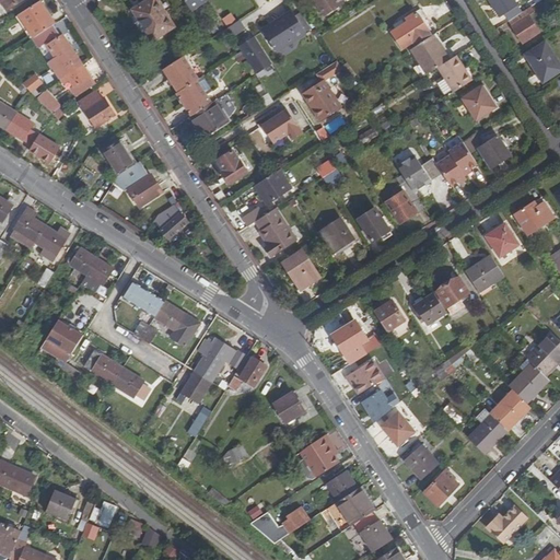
[(20,0),(0,0),(6,10),(20,0)]
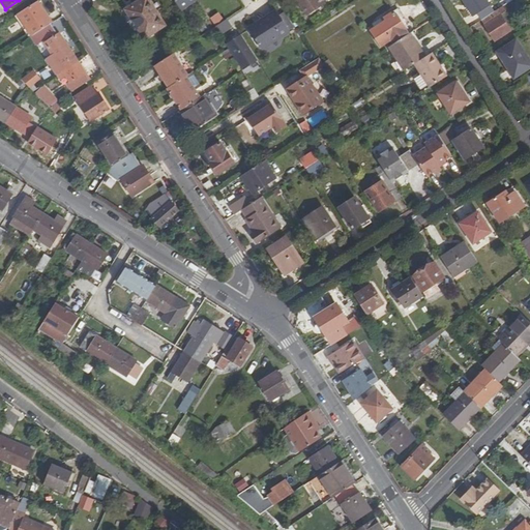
[(166,26),(149,0),(143,0),(127,10),(146,38),(166,26)]
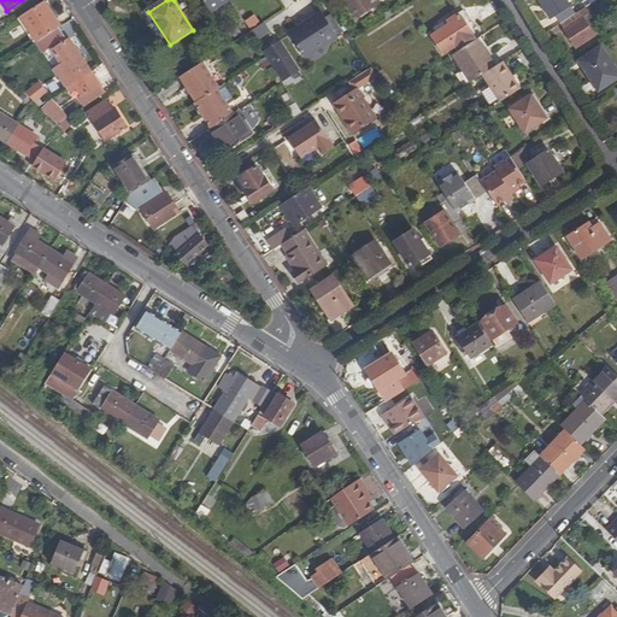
[(229,0),(203,0),(212,12),(229,0)]
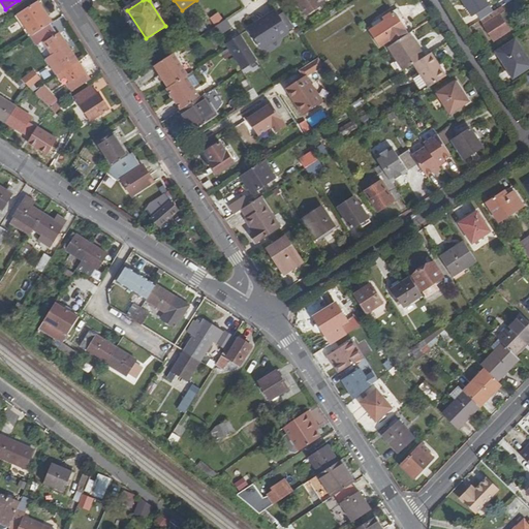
[(282,0),(285,4),(290,0),(298,0),(308,17),(324,6),(320,0),(282,0)]
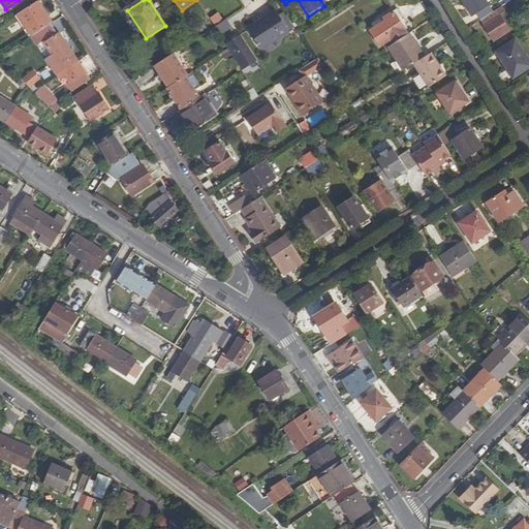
[(474,0),(481,11),(497,0),(474,0)]
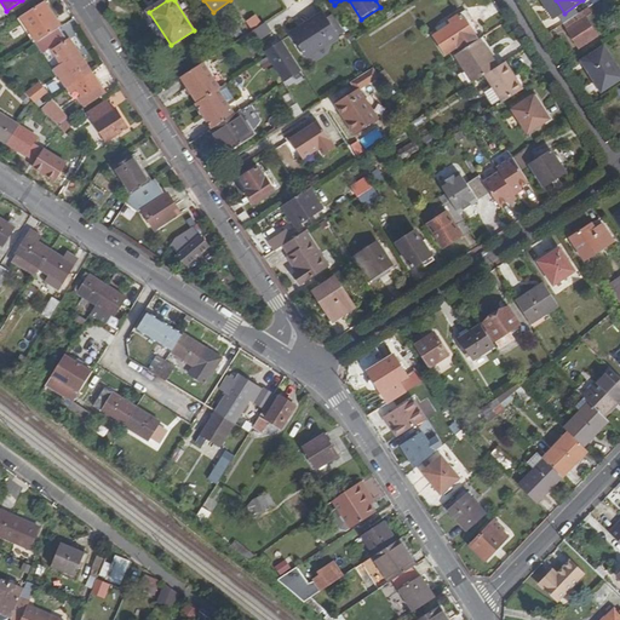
[(21,16),(38,41),(59,28),(42,1),(21,16)]
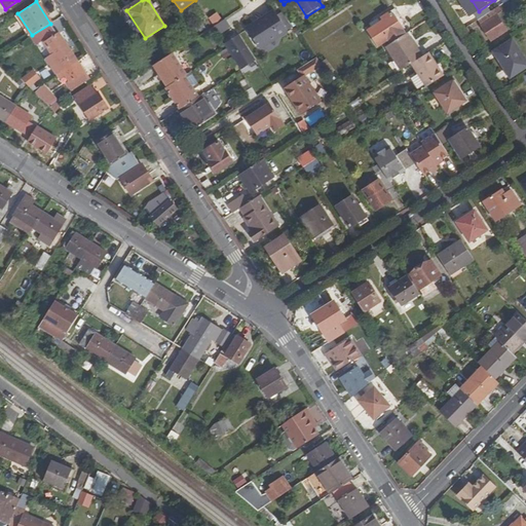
[(503,11),(501,7),(480,21),(492,41),(508,31),(498,15),(503,11)]
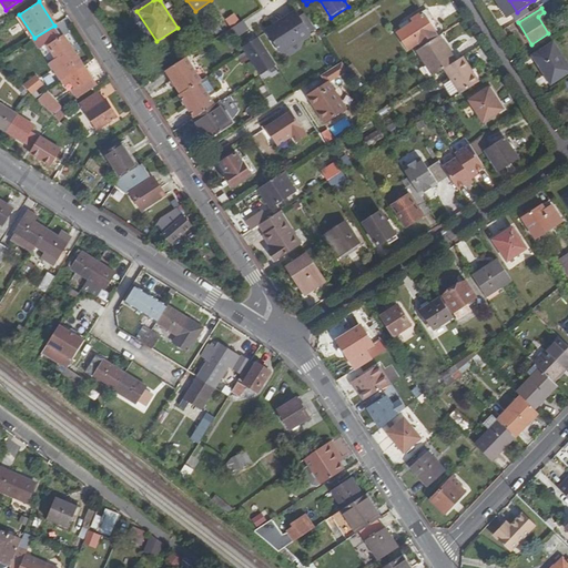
[(422,47),(439,36),(435,30),(437,28),(438,26),(427,9),(413,19),(415,22),(398,32),(409,49),(419,42),(422,47)]
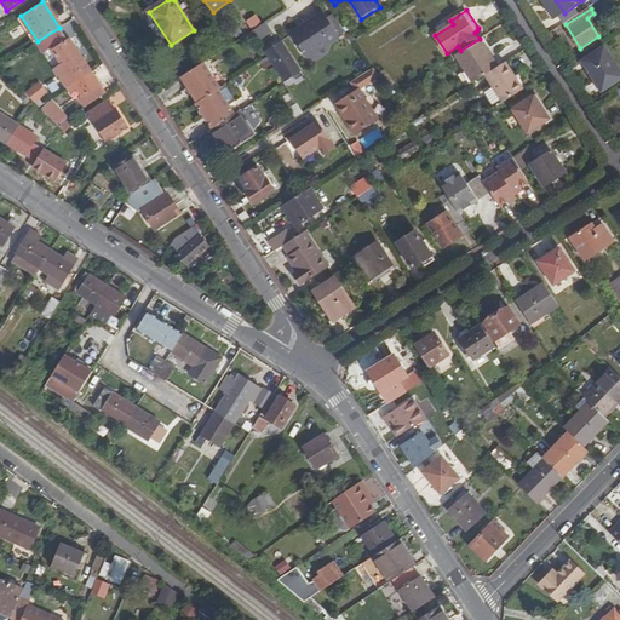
[(382,17),(384,22),(394,16),(391,11),(382,17)]
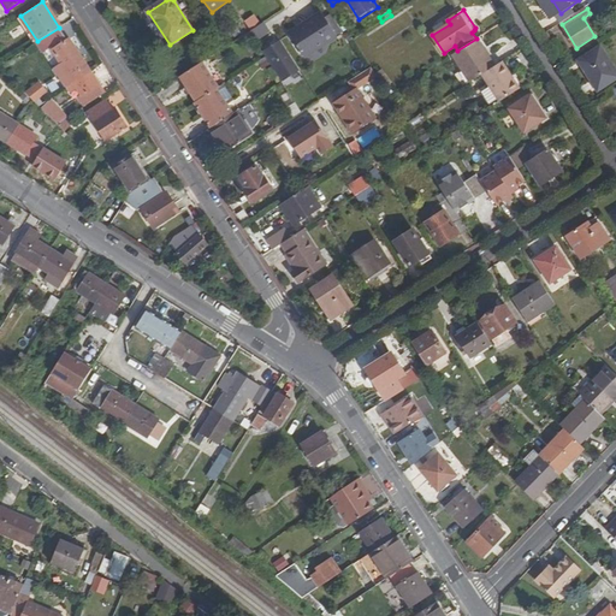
[(304,58),(337,36),(323,13),(290,34),(304,58)]
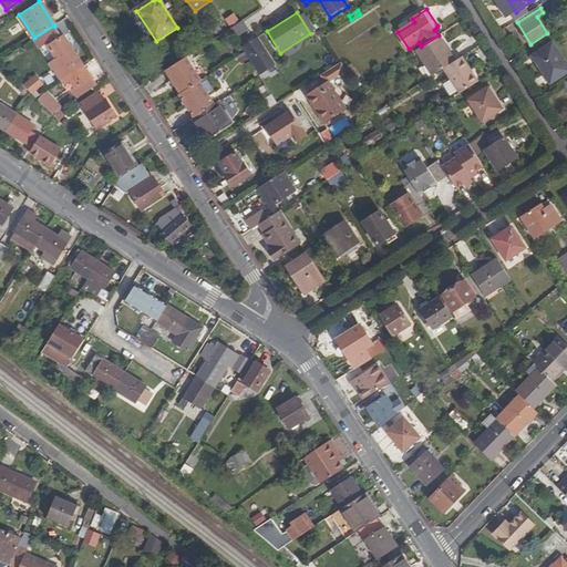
[(14,17),(30,41),(34,38),(19,14),(14,17)]
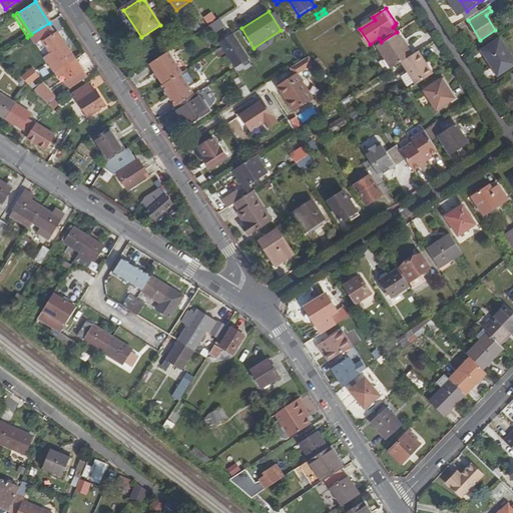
[(195,22),(201,31),(206,27),(201,18),(195,22)]
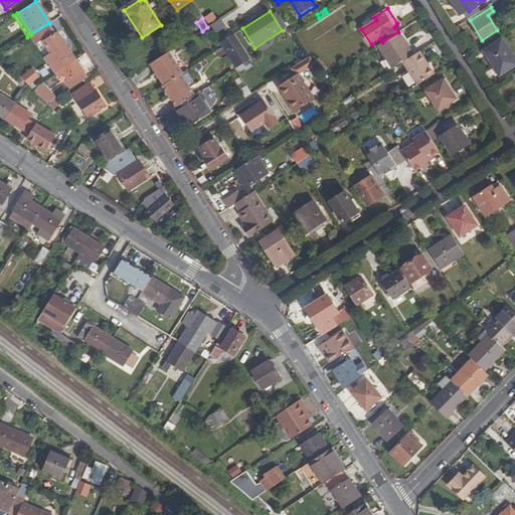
[(219,19),(208,26),(213,34),(224,26),(219,19)]
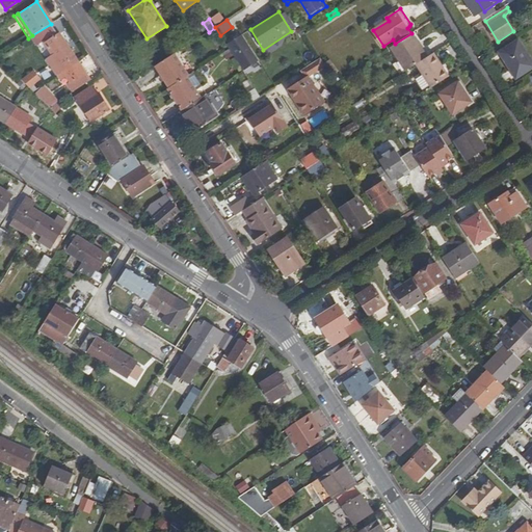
[(395,44),(391,47),(399,61),(406,72),(417,65),(427,58),(421,49),(425,47),(416,31),(411,33),(395,44)]
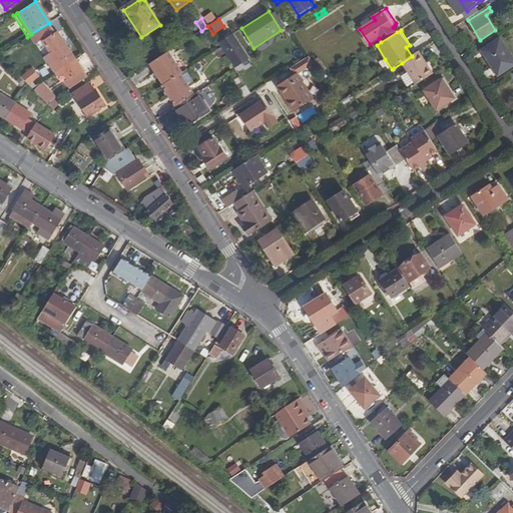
[(55,61),(60,70),(74,61),(74,60),(56,33),(42,41),(50,53),(43,57),(49,65),(55,61)]
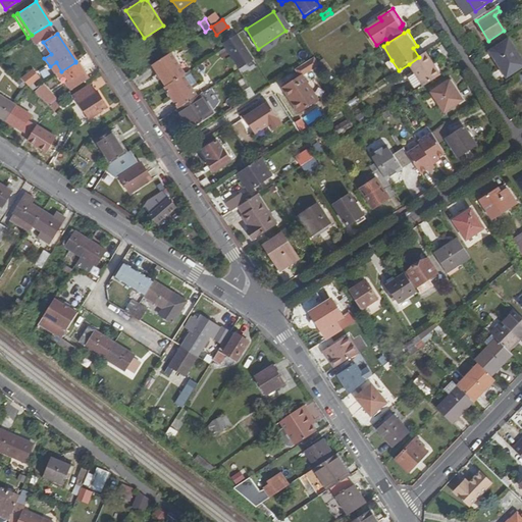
[(237,35),(222,44),(239,69),(253,60),(237,35)]
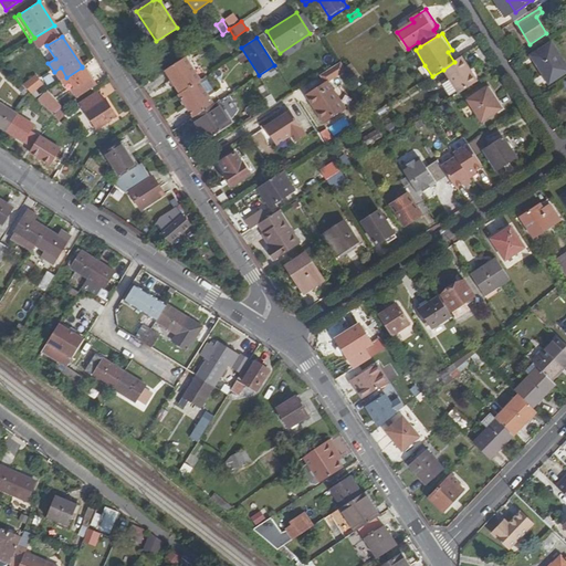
[(565,73),(565,65),(553,44),(533,56),(551,84),(565,73)]
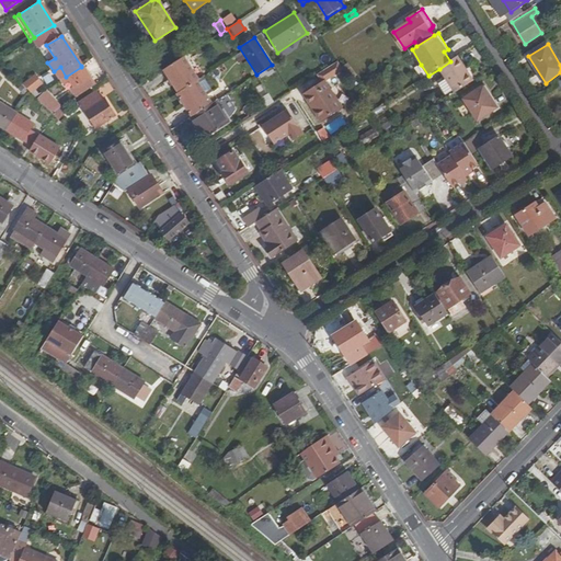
[(187,47),(178,54),(182,59),(184,57),(191,53),(187,47)]
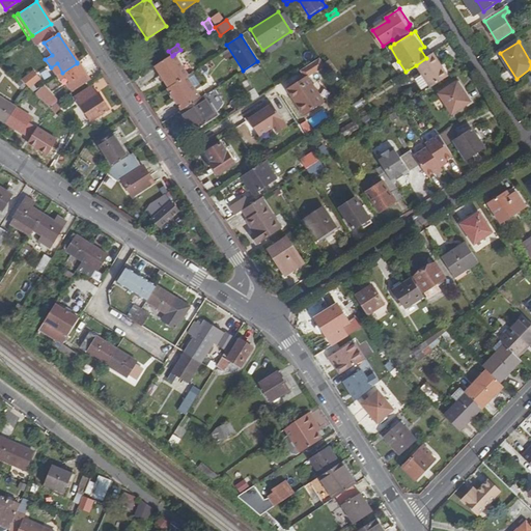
[(449,77),(434,53),(426,58),(416,65),(421,74),(430,89),(449,77)]
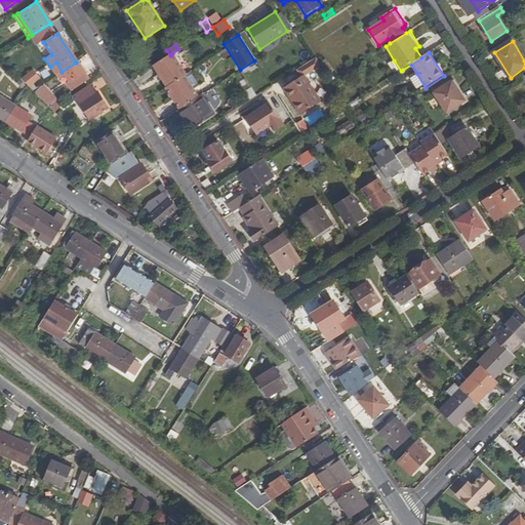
[(175,102),(180,110),(197,99),(200,97),(195,89),(186,76),(187,75),(172,53),(170,55),(154,66),(159,74),(163,80),(168,87),(167,88),(171,95),(173,94),(176,101),(175,102)]
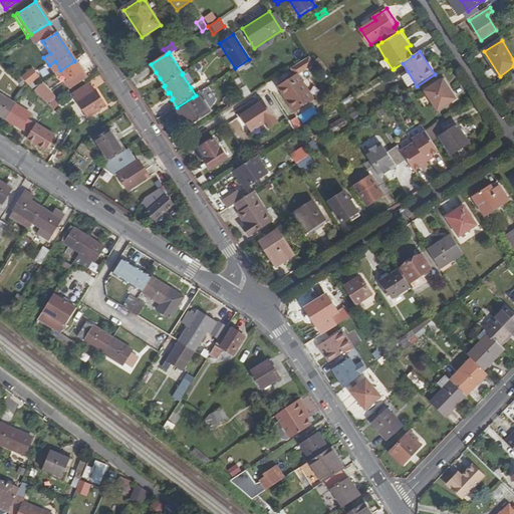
[(298,74),(315,63),(310,56),(291,68),(295,76),(283,84),(289,93),(285,95),(295,110),(313,98),(298,74)]
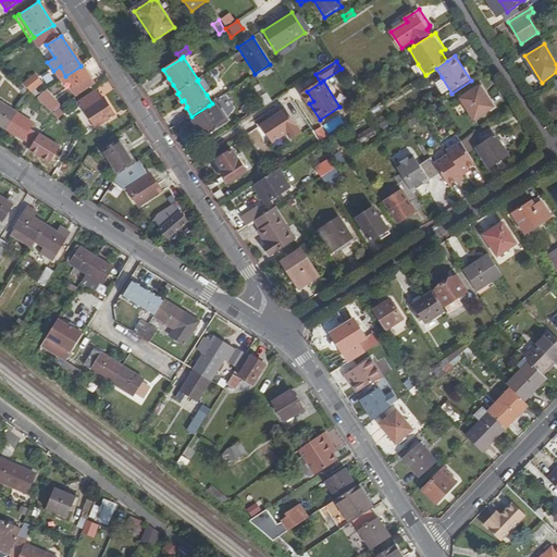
[(411,67),(419,79),(425,75),(418,64),(411,67)]
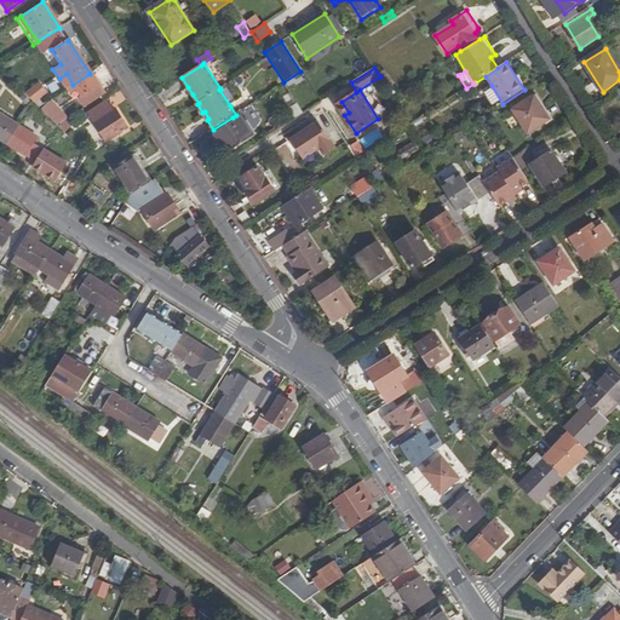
[(78,98),(84,108),(104,95),(90,73),(90,74),(73,85),(81,96),(78,98)]
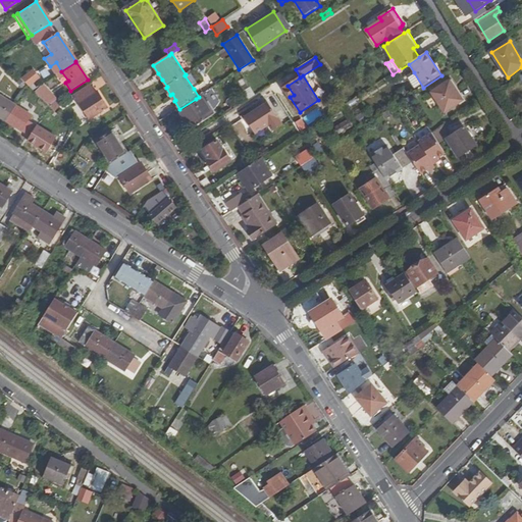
[(32,68),(20,79),(28,86),(31,83),(36,77),(32,68)]
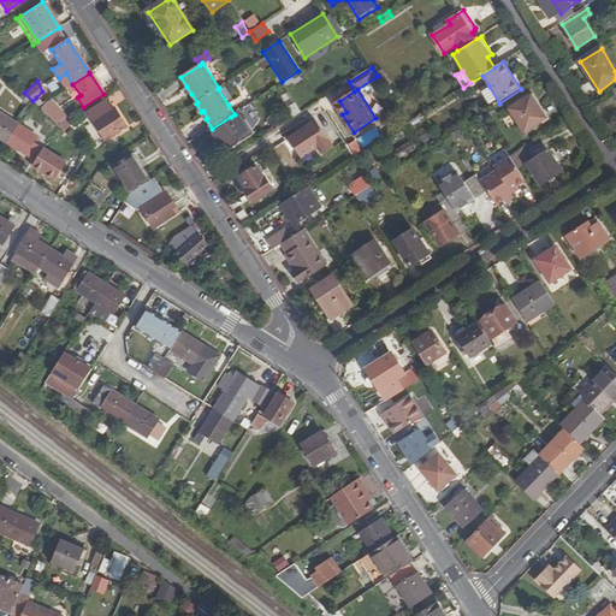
[(219,88),(218,89),(229,105),(235,101),(225,84),(224,86),(219,88)]
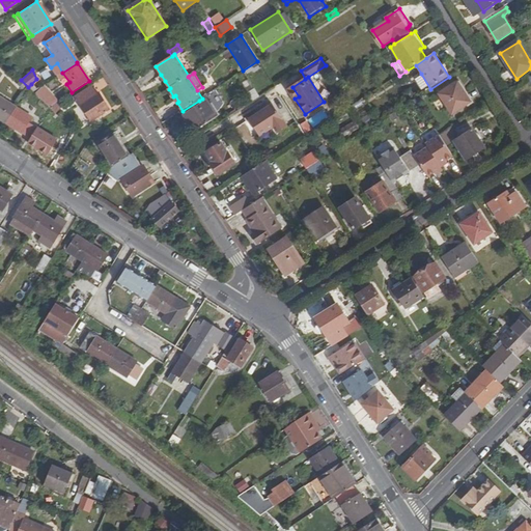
[(417,76),(426,91),(430,89),(421,74),(417,76)]
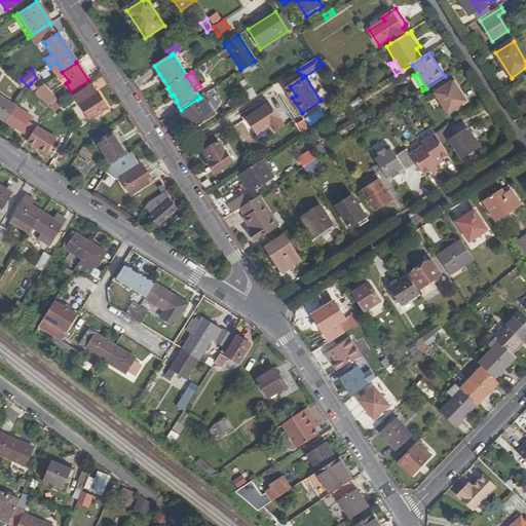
[(449,114),(467,102),(454,82),(437,95),(449,114)]
